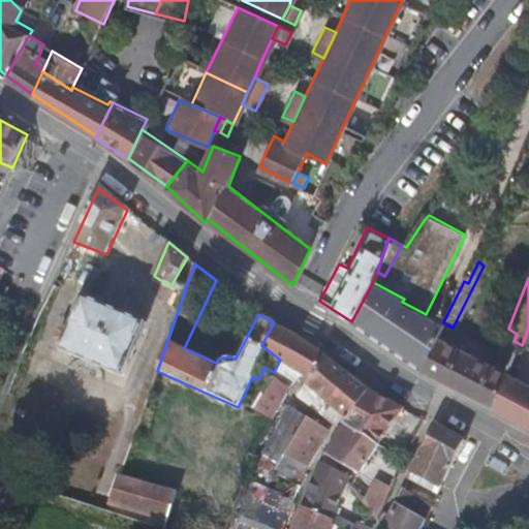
[(432,317),(426,314),(402,302),(404,299),(373,282),(351,321),(411,363),(422,369),(436,339),(428,334),(425,333),(432,317)]
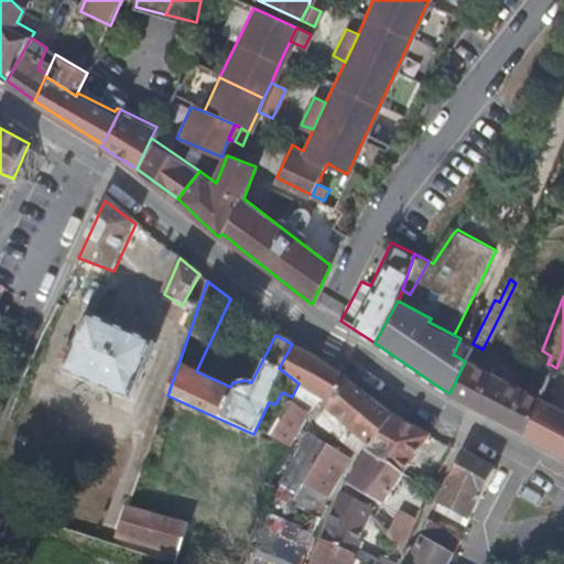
[(129,402),(155,345),(93,314),(65,371),(129,402)]
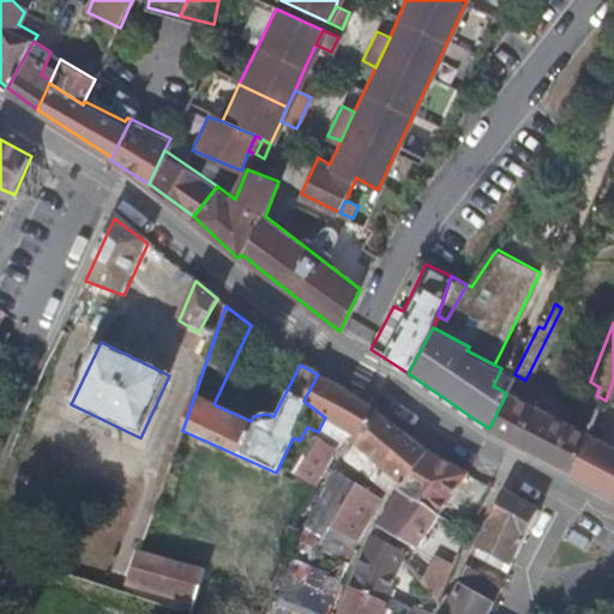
[(13,351),(23,357),(24,351),(14,347),(13,351)]
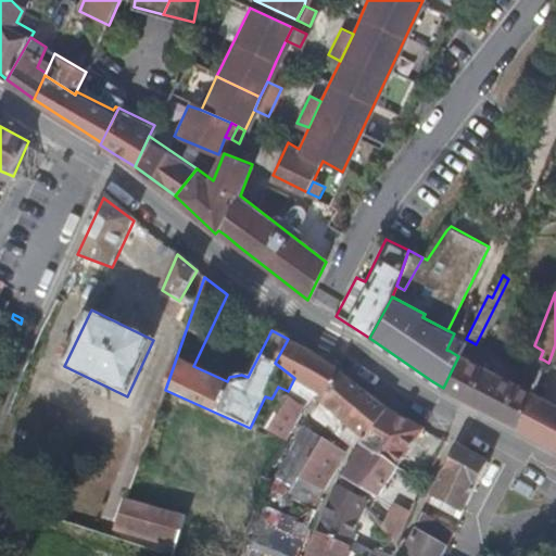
[(457,336),(454,333),(446,350),(450,351),(458,356),(466,339),(457,336)]
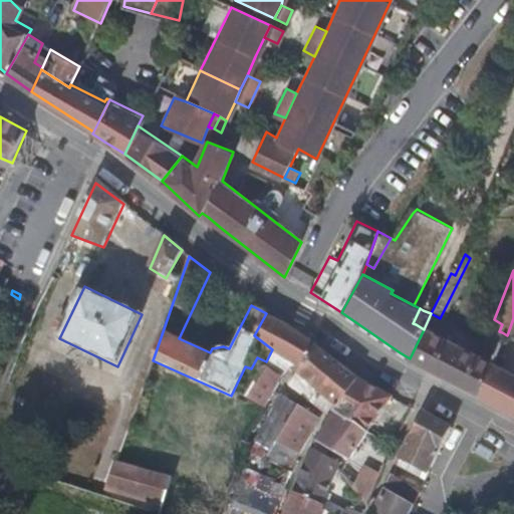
[(272,349),(266,361),(246,396),(266,406),(282,371),(295,361),(300,367),(313,345),(266,313),(254,335),(272,349)]
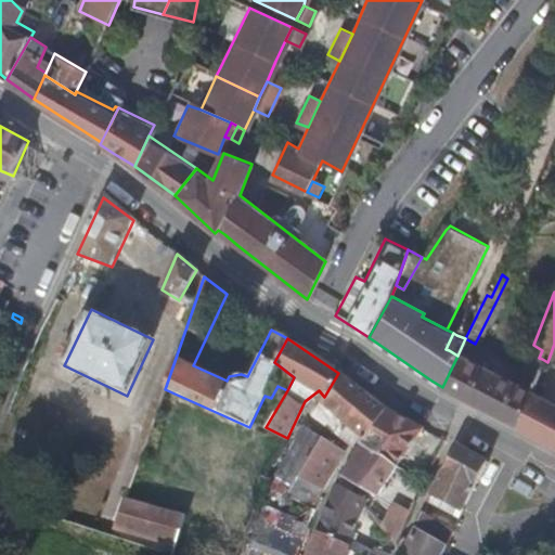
[(465,338),(457,356),(442,387),(514,426),(530,391),(527,390),(480,365),(488,353),(474,346),(475,344),(465,338)]
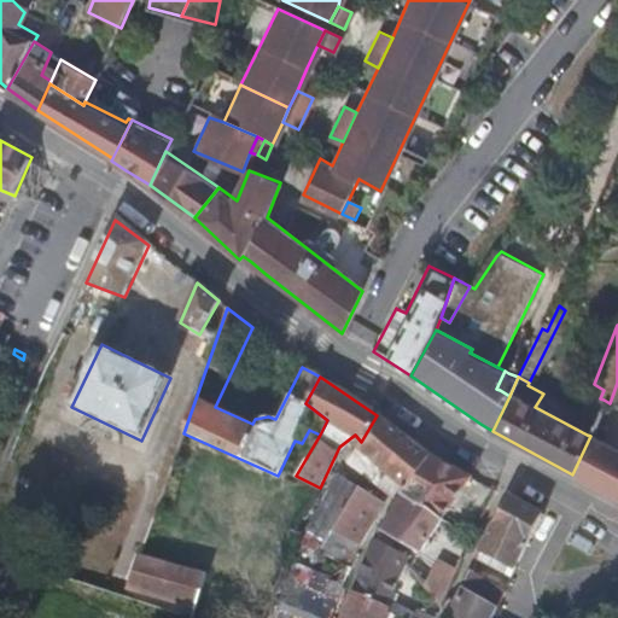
[(377,415),(361,442),(349,462),(377,481),(394,454),(400,456),(410,437),(377,415)]
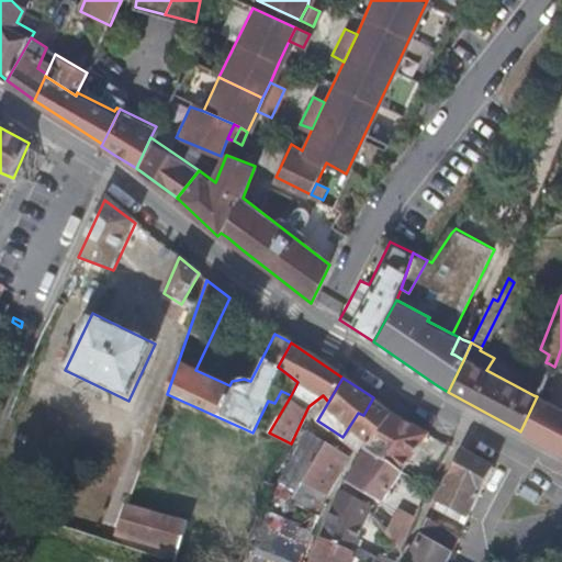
[(561,409),(537,396),(520,431),(561,453),(561,409)]
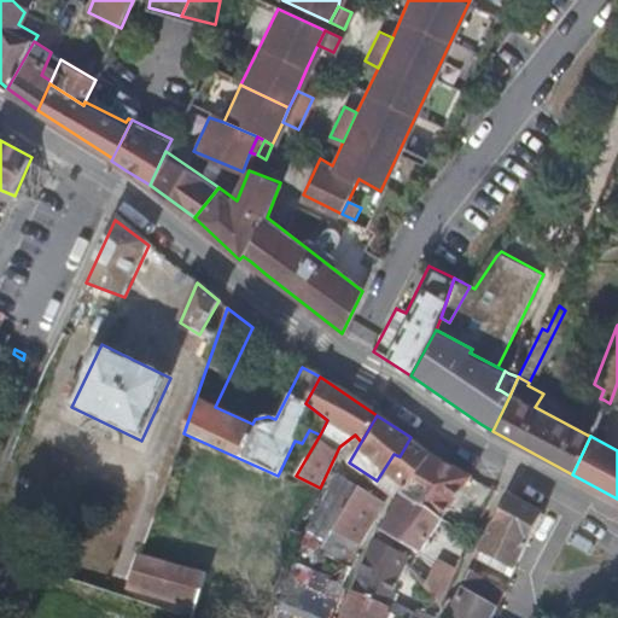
[(394,454),(377,481),(403,500),(407,493),(431,452),(410,437),(400,456),(394,454)]
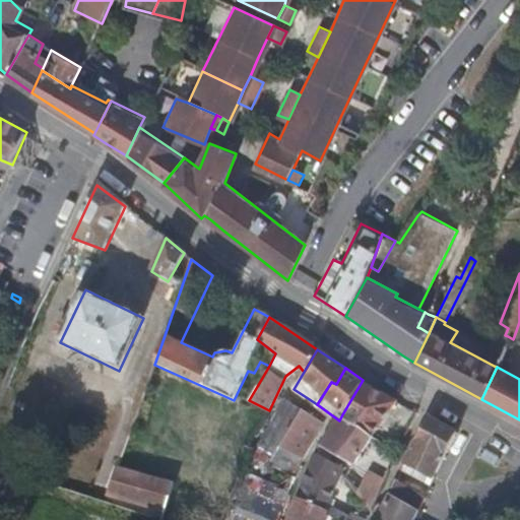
[(394,399),(363,380),(342,414),(373,434),(394,399)]
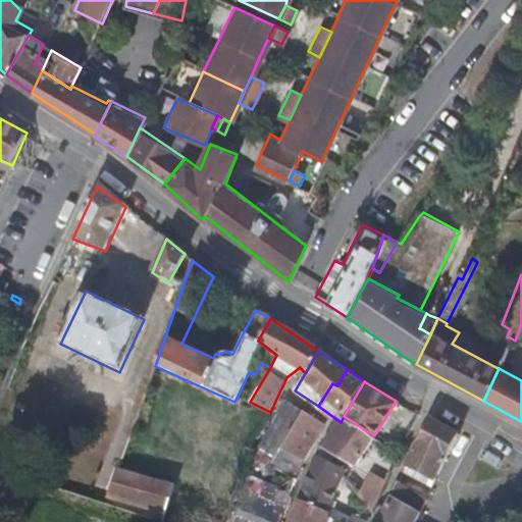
[(286,400),(260,448),(275,456),(271,465),(297,480),(306,460),(282,447),(303,410),(286,400)]
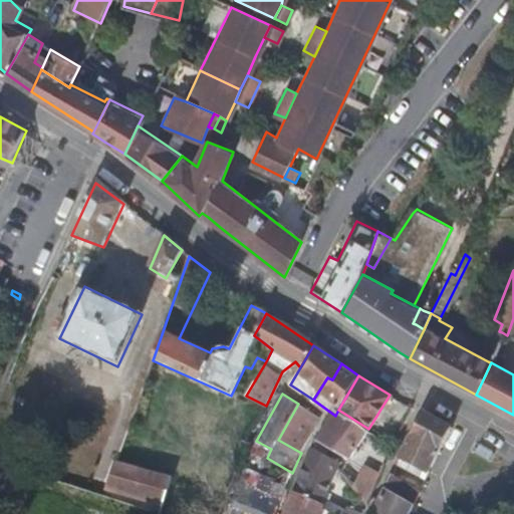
[(320,417),(298,404),(278,440),(301,453),(320,417)]
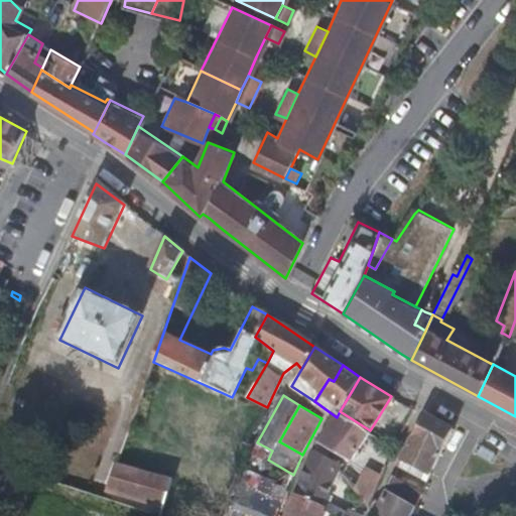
[(340,411),(337,417),(320,443),(350,462),(370,430),(340,411)]
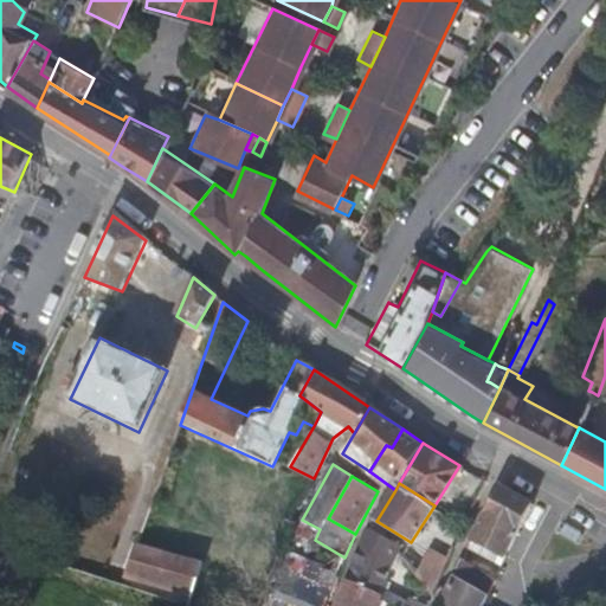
[(495,484),(464,552),(500,567),(529,504),(495,484)]
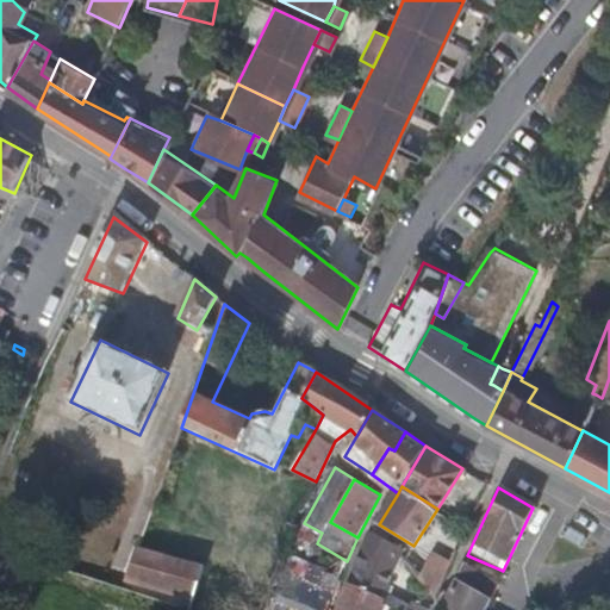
[(403,551),(373,534),(350,585),(383,602),(403,560),(400,558),(403,551)]
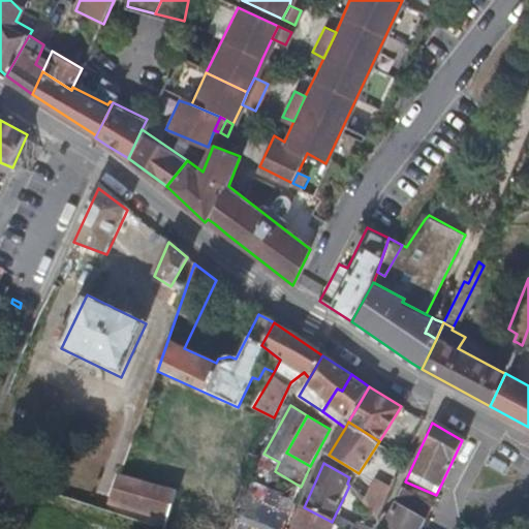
[(111,502),(166,519),(174,493),(119,476),(111,502)]
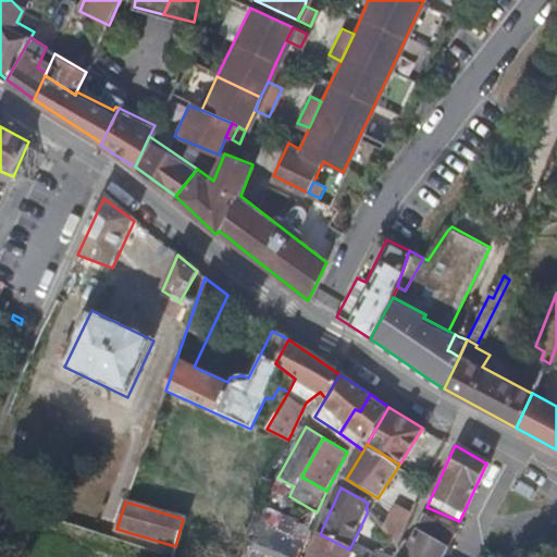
[(399,503),(386,528),(397,542),(412,508),(399,503)]
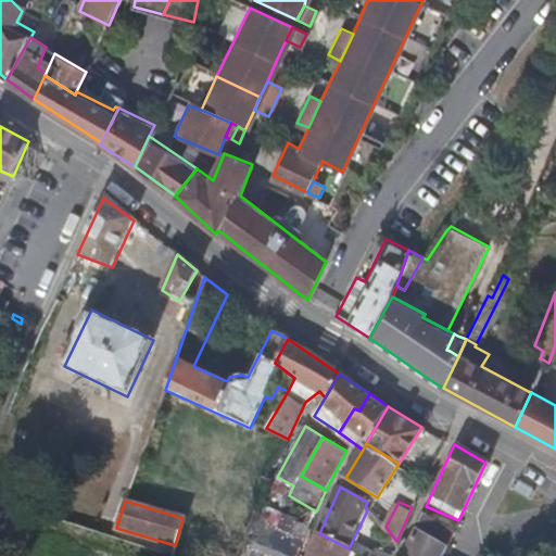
[(420,516),(415,530),(445,547),(452,533),(420,516)]
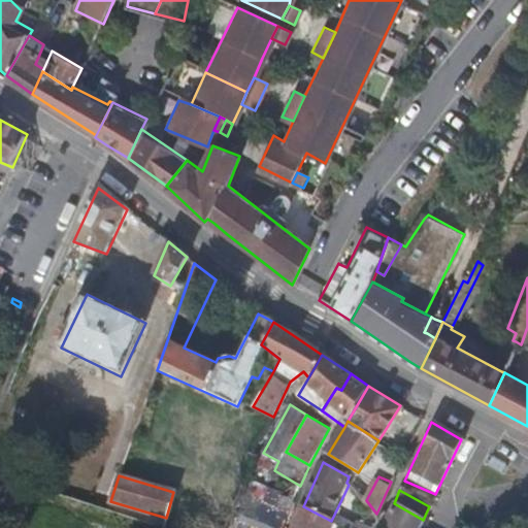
[(244,500),(240,513),(277,527),(282,527),(287,517),(273,512),(275,505),(255,497),(253,502),(244,500)]
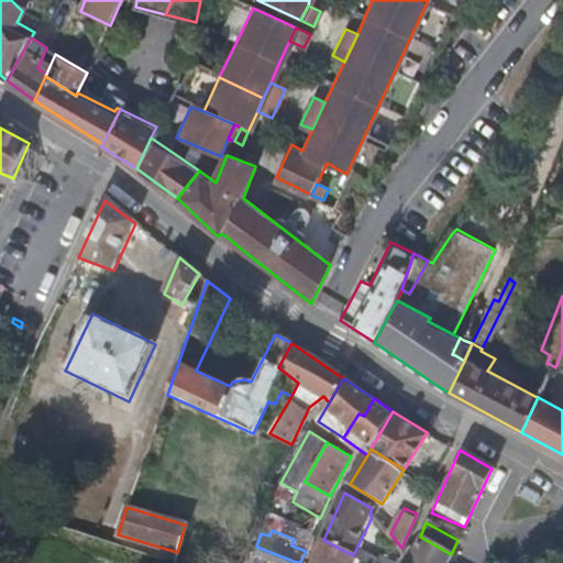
[(420,537),(407,562),(446,562),(451,554),(420,537)]
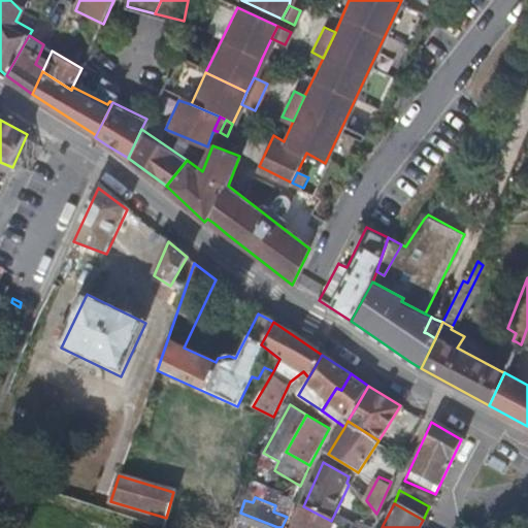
[(328,527),(331,521),(303,506),(293,527),(328,527)]
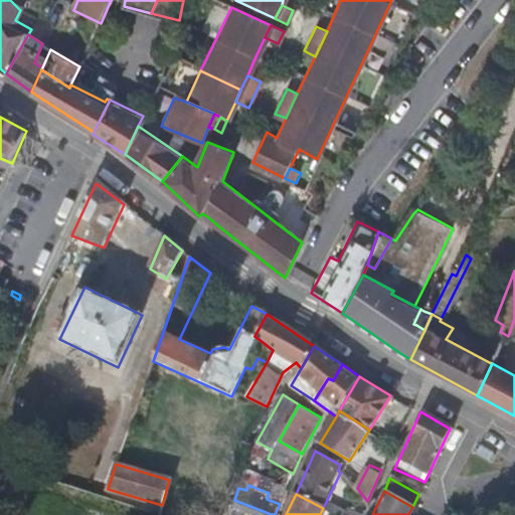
[(271,514),(234,500),(227,514),(271,514)]
